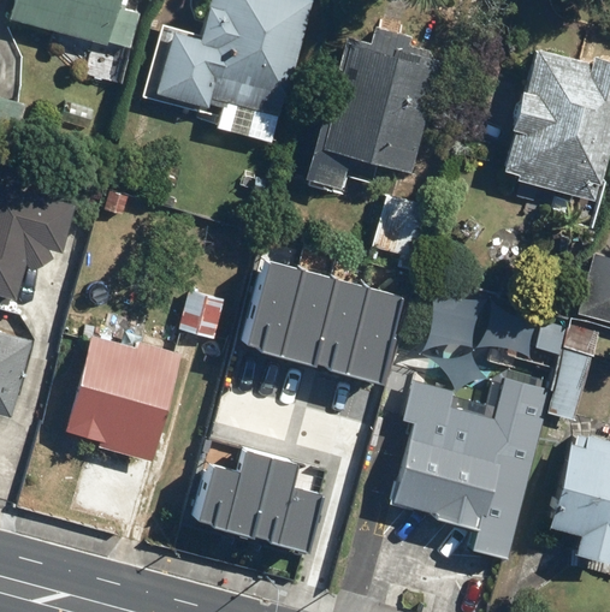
[(13,0),(9,19),(108,46),(110,42),(132,48),(142,12),(118,5),(118,0),(13,0)]
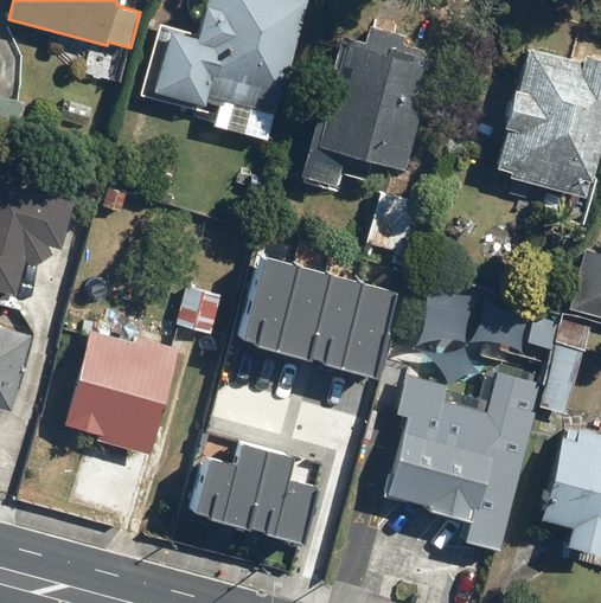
[(204,0),(193,39),(171,32),(154,94),(203,107),(206,95),(280,115),(311,0),(204,0)]
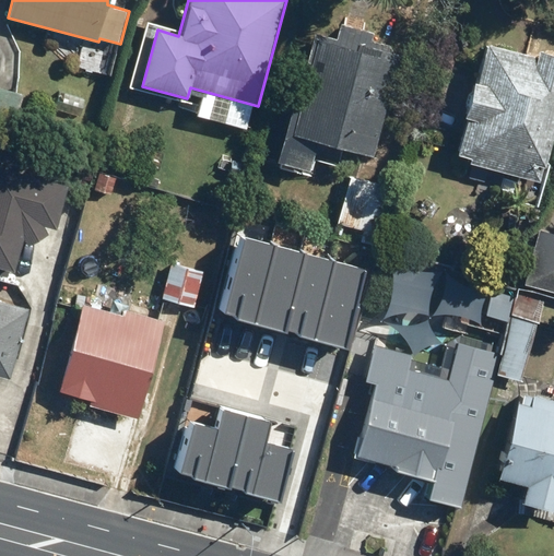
[(336,39),(316,33),(277,161),(311,172),(321,141),(374,157),(404,57),(370,47),(375,33),(341,22),(336,39)]
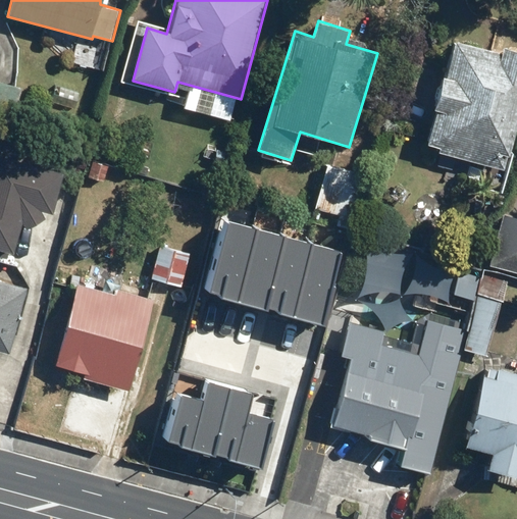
[(507,57),(455,44),(429,145),(445,148),(443,153),(497,167),(501,152),(514,156),(516,147),(516,49),(509,48),(507,57)]
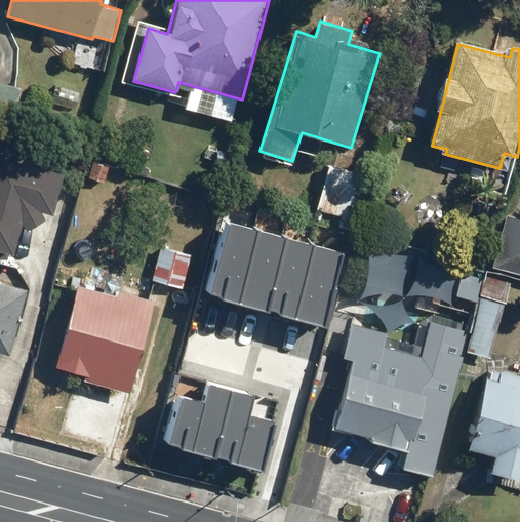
[(24,89),(0,83),(0,128),(11,132),(24,89)]
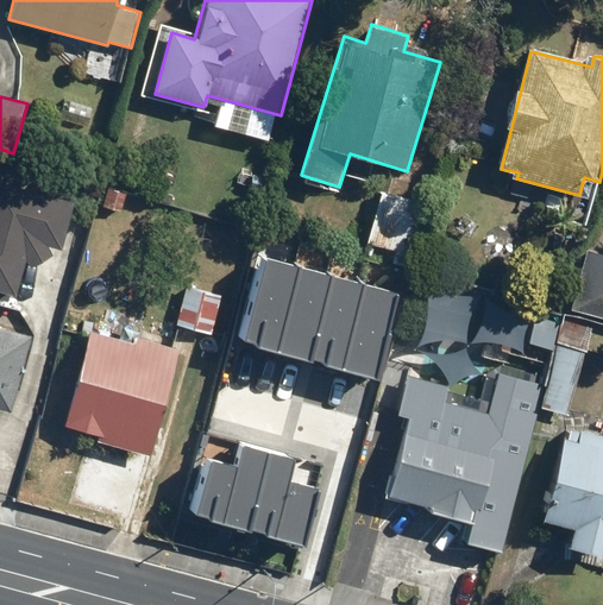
[(75,202),(0,180),(0,304),(4,292),(16,295),(26,258),(31,266),(54,254),(48,243),(62,246),(75,202)]
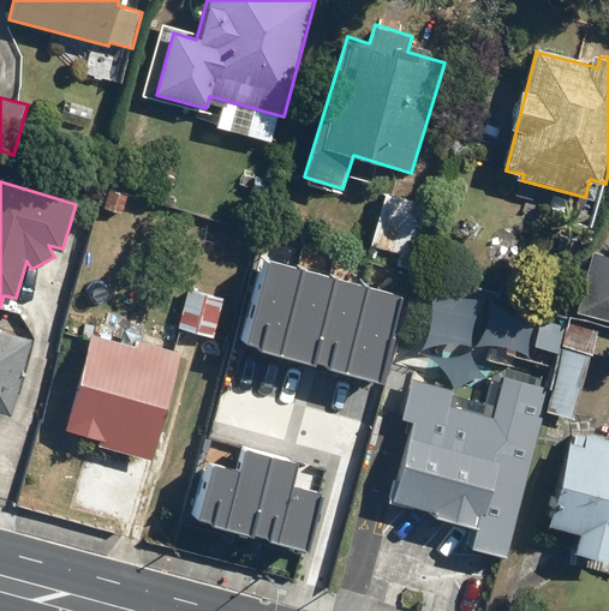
[(439,208),(386,193),(371,246),(424,261),(439,208)]
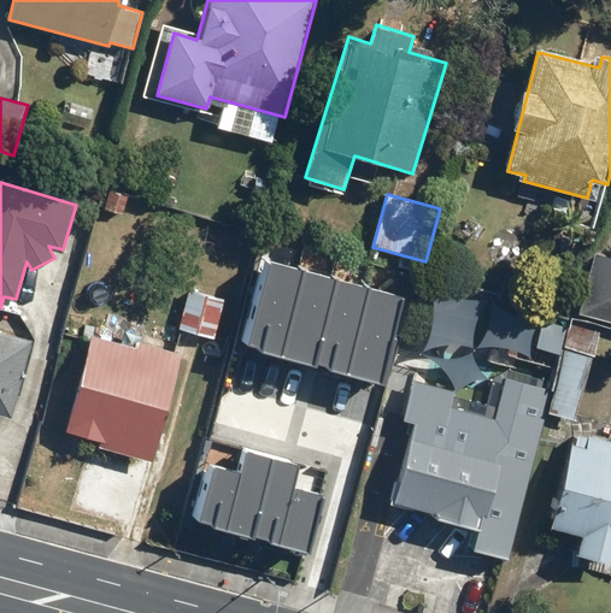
[(610,254),(600,252),(582,314),(610,323),(610,254)]
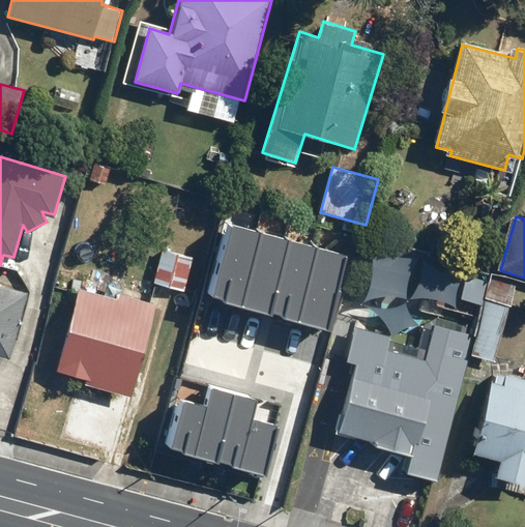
[(232,218),(212,291),(323,320),(343,249),(232,218)]
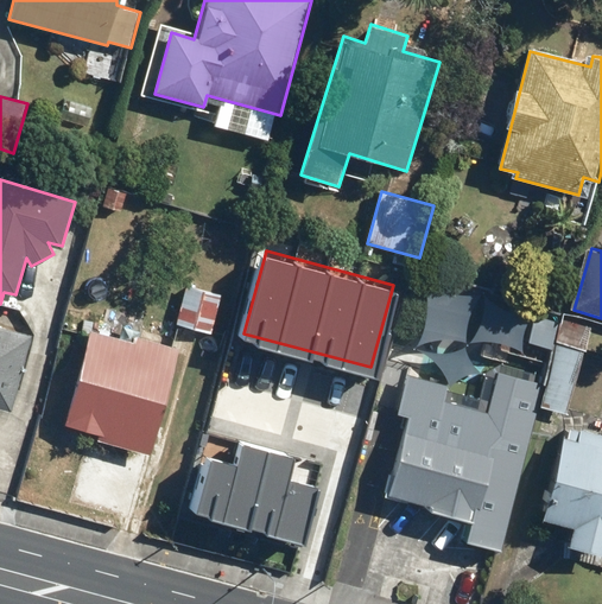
[(221,298),(189,288),(178,326),(210,336),(221,298)]
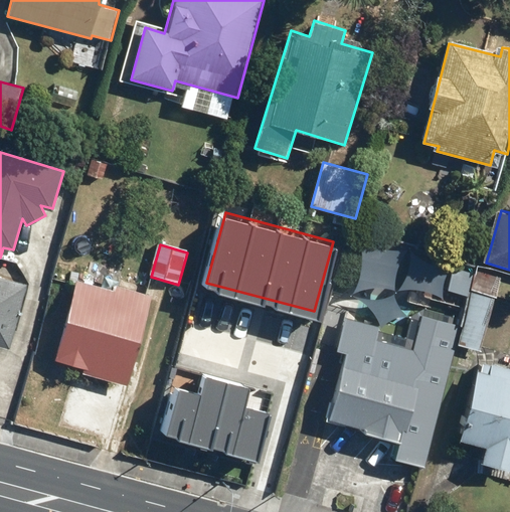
[(0,347),(10,350),(29,285),(0,276),(0,347)]
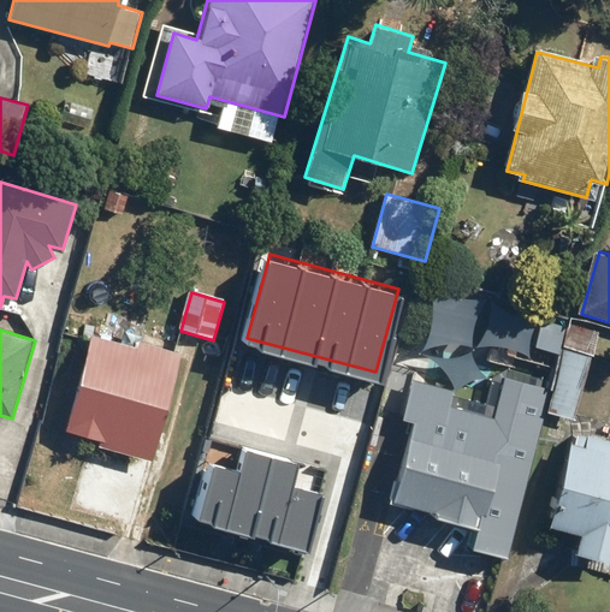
[(600,339),(569,331),(546,413),(578,421),(600,339)]
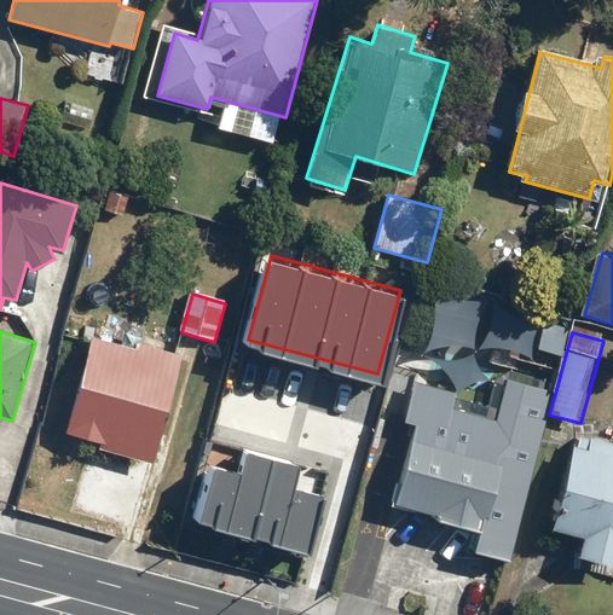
[(140,344),(138,350),(94,337),(67,433),(100,444),(99,450),(152,465),(185,357),(140,344)]
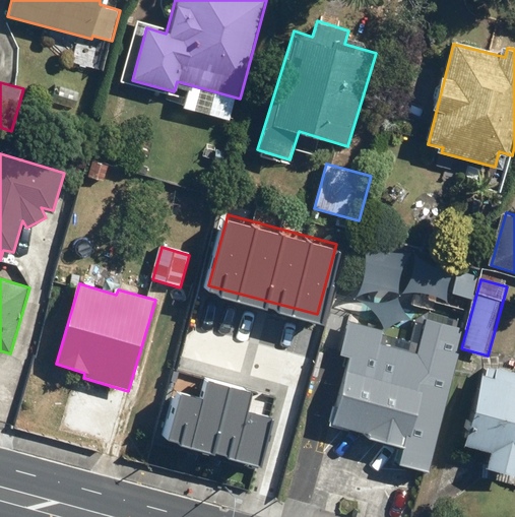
[(429,370),(351,349),(331,423),(364,432),(362,439),(404,450),(406,443),(413,445),(422,413),(417,412),(429,370)]
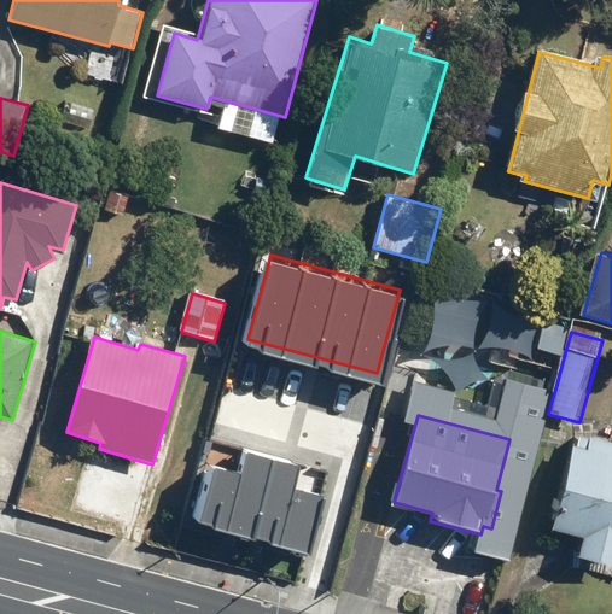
[(590,448),(575,443),(552,526),(584,536),(580,554),(611,563),(611,440),(594,436),(590,448)]
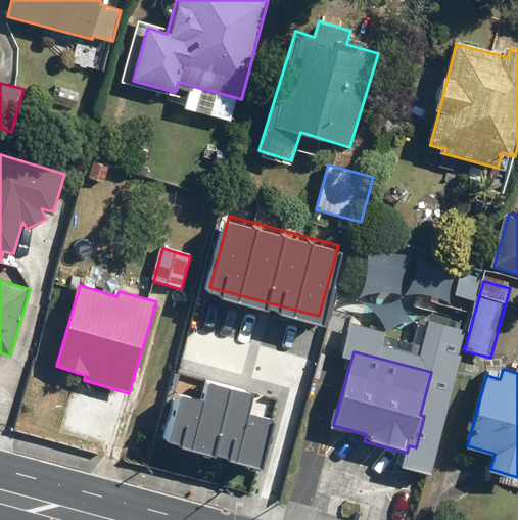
[(181,392),(169,438),(261,462),(273,413),(248,406),(253,389),(214,378),(207,399),(181,392)]
